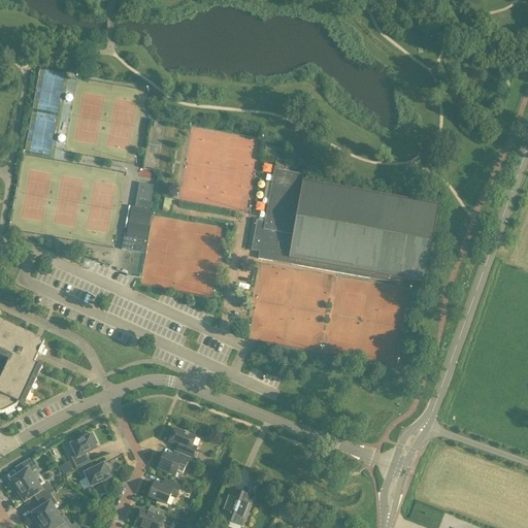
[(138,168),(136,175),(154,179),(155,171),(138,168)]
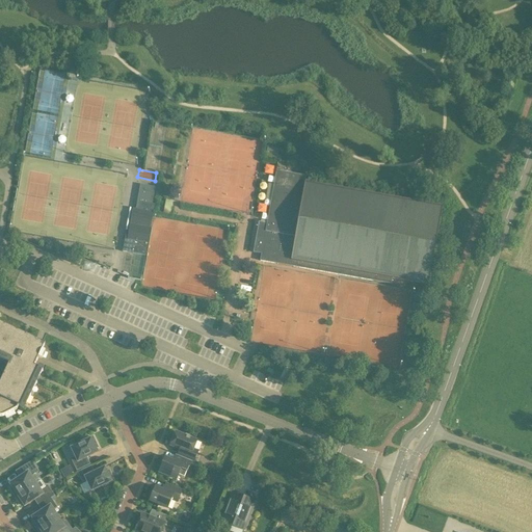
[(307,176),(276,170),(267,223),(259,222),(253,253),(261,254),(260,261),(391,285),(392,278),(428,285),(443,206),(306,182),(307,176)]
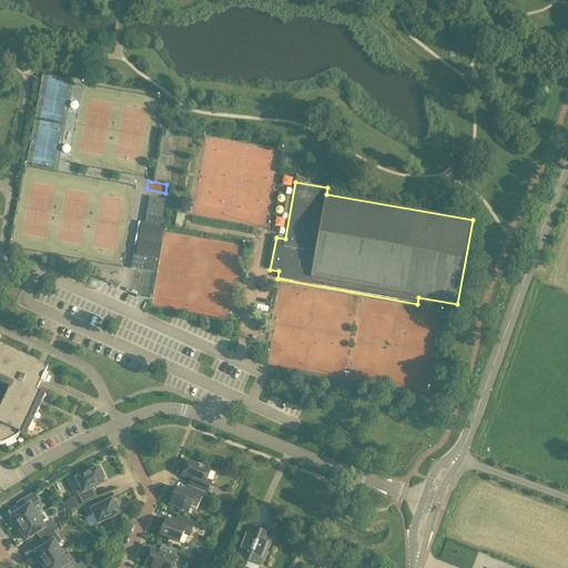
[(164,227),(165,219),(162,217),(164,203),(158,202),(155,216),(149,215),(148,224),(144,224),(141,247),(134,246),(131,269),(155,273),(163,227),(164,227)]
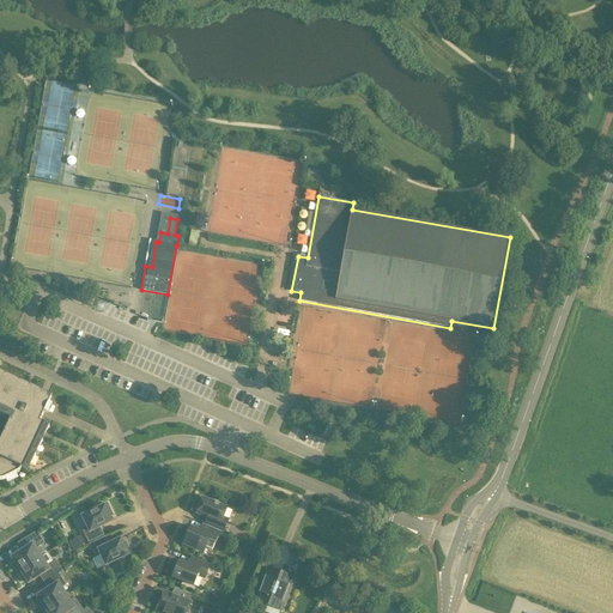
[(2,480),(5,480),(19,473),(20,468),(24,469),(46,425),(40,423),(52,396),(37,390),(30,387),(29,390),(0,377),(0,410),(16,417),(0,451),(0,480),(2,480)]
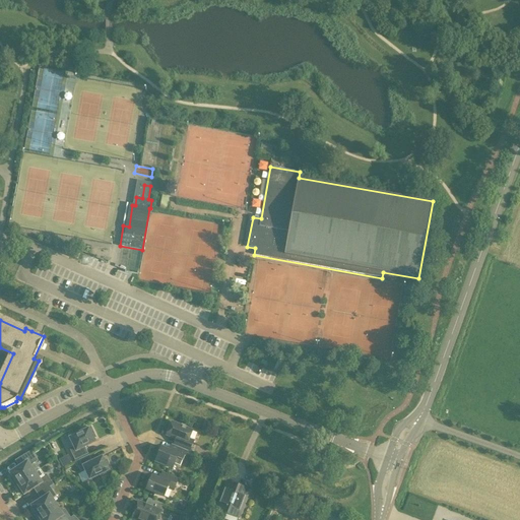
[(273,370),(278,373),(283,361),(278,359),(273,370)]
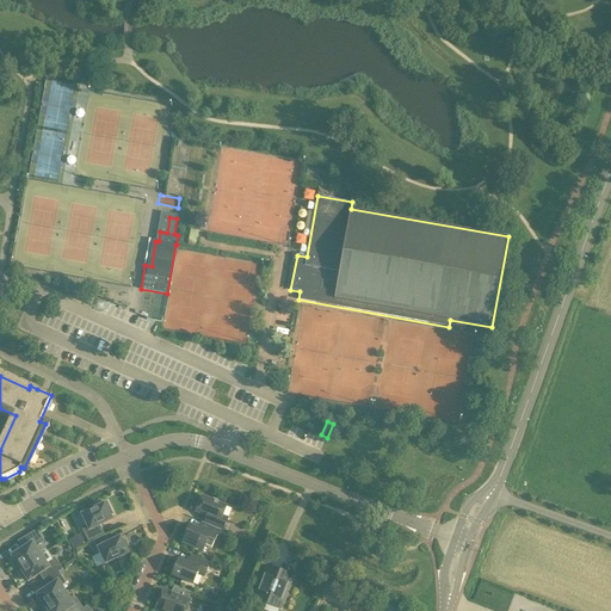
[(202,497),(196,512),(210,518),(208,525),(223,531),(228,518),(223,516),(227,506),(202,497)]
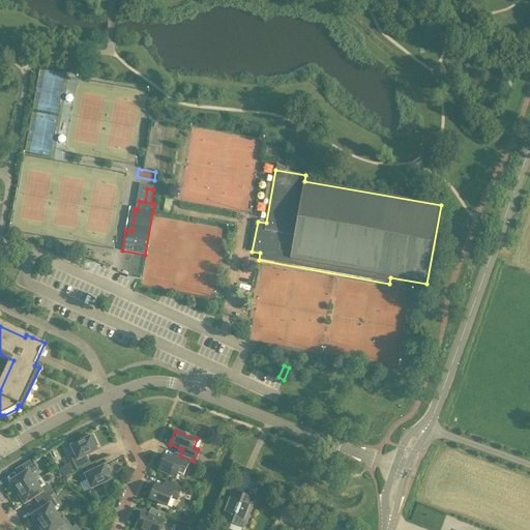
[(95,447),(97,446),(92,436),(81,441),(82,441),(70,446),(76,457),(71,458),(77,469),(89,463),(86,457),(97,451),(95,447)]
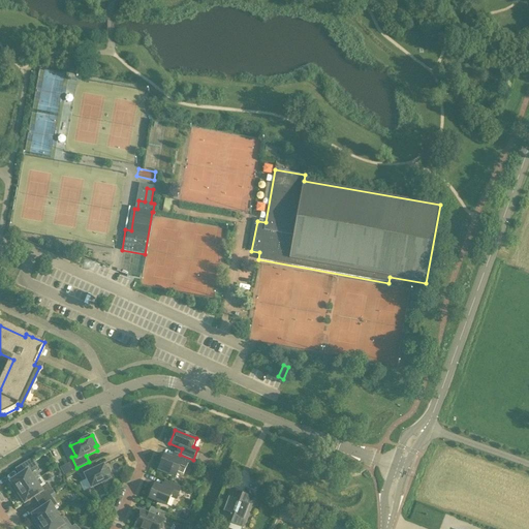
[(158,470),(176,476),(178,472),(183,474),(185,469),(186,469),(190,459),(177,454),(175,460),(164,456),(158,470)]
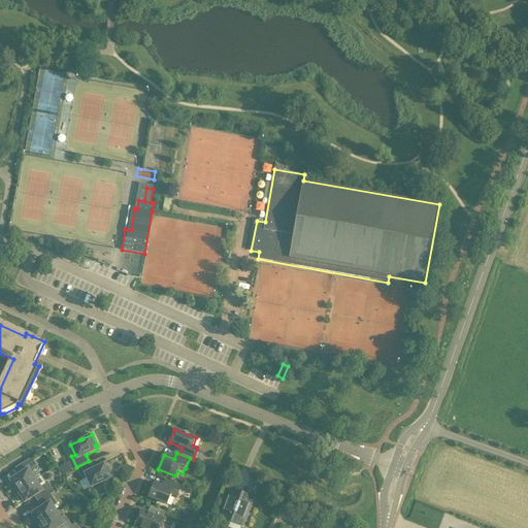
[(10,486),(15,493),(41,476),(36,469),(37,468),(31,459),(17,468),(20,474),(10,481),(12,485),(10,486)]
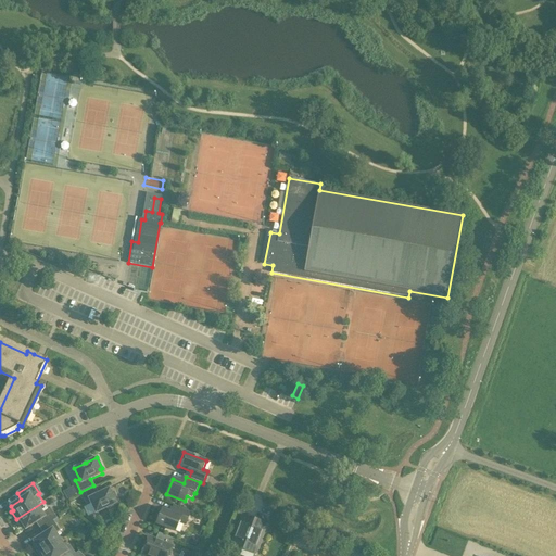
[(108,508),(119,503),(114,492),(112,493),(110,489),(98,494),(95,488),(81,494),(87,505),(91,503),(96,514),(108,508)]
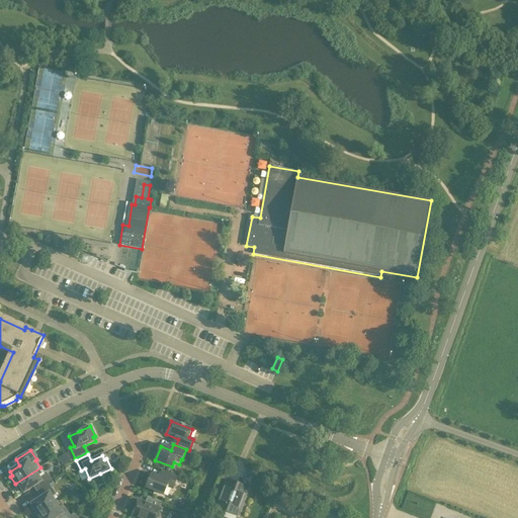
[(37,492),(49,485),(53,483),(46,473),(45,473),(40,467),(15,484),(19,491),(21,490),(24,494),(34,487),(37,492)]
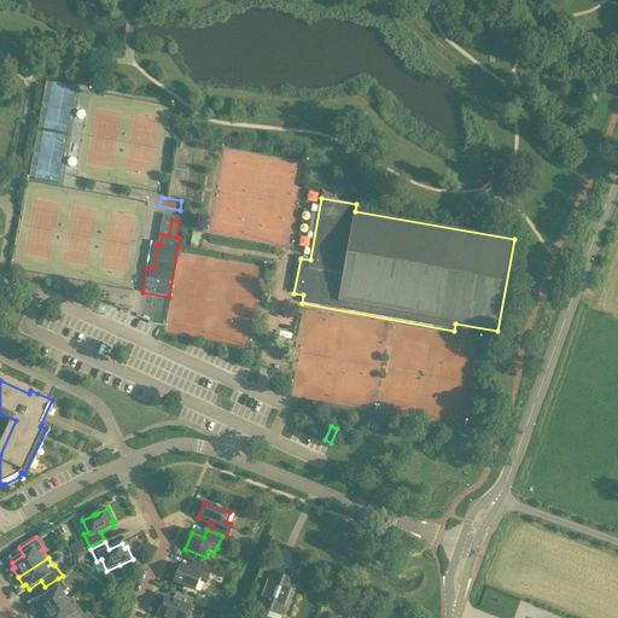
[(174,582),(196,590),(199,581),(207,583),(211,570),(197,564),(193,572),(180,566),(174,582)]
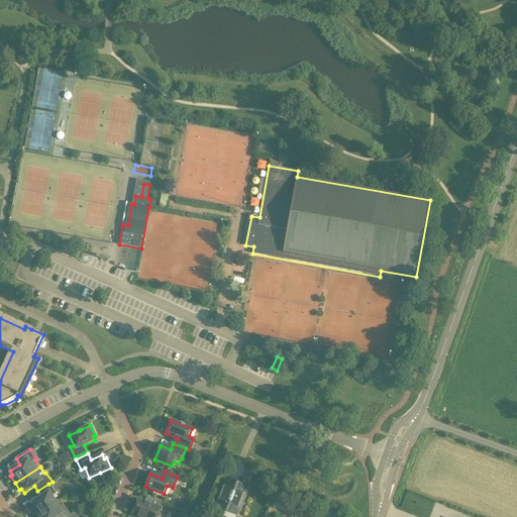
[(237,516),(248,488),(224,479),(214,507),(237,516)]
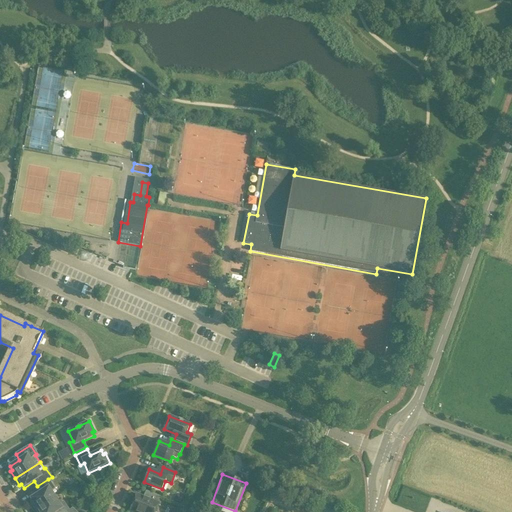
[(36,510),(55,497),(51,491),(54,488),(48,479),(37,486),(41,492),(31,498),(33,502),(31,503),(36,510)]
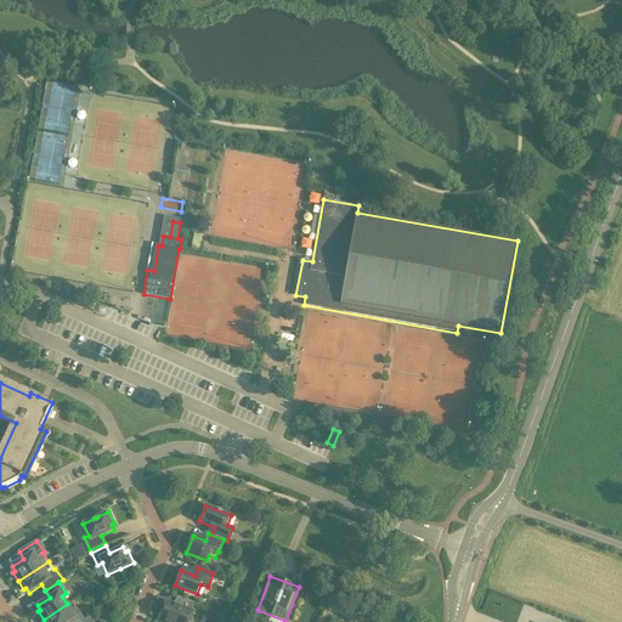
[(159,618),(168,621),(188,621),(193,612),(191,611),(194,604),(181,598),(179,606),(165,601),(159,618)]
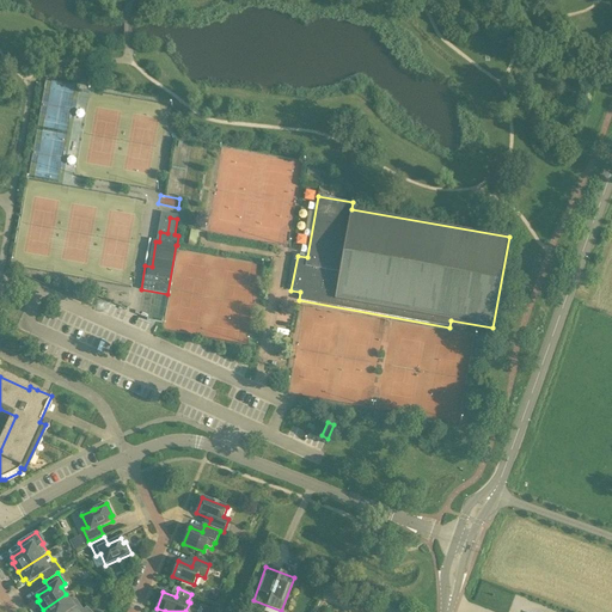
[(109,589),(104,595),(111,601),(115,598),(118,601),(121,599),(109,589)]
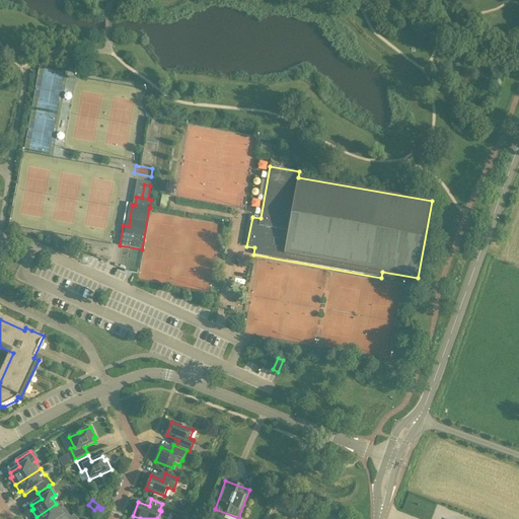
[(175,509),(182,511),(186,505),(178,502),(175,509)]
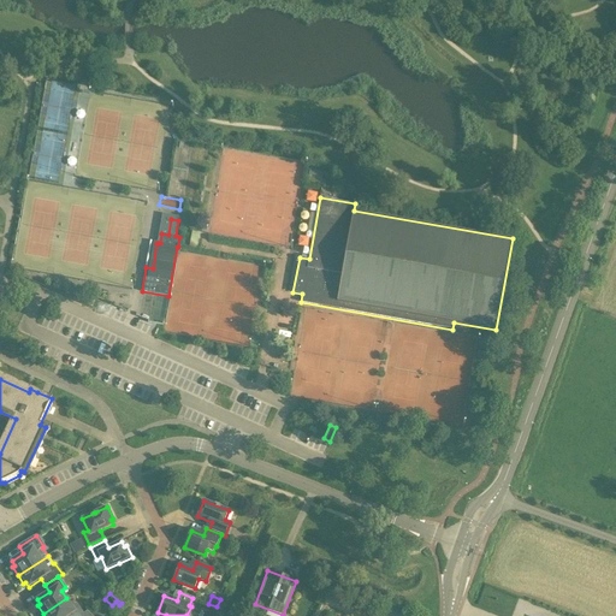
[(82,615),(83,615),(76,604),(72,606),(66,598),(43,614),(43,615),(82,615)]
